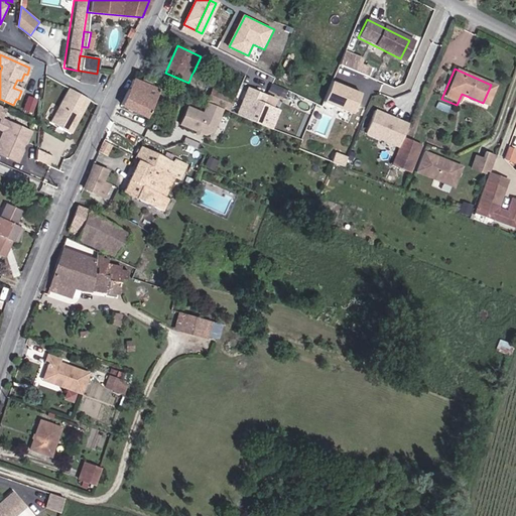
[(94,89),(97,74),(80,71),(78,85),(94,89)]
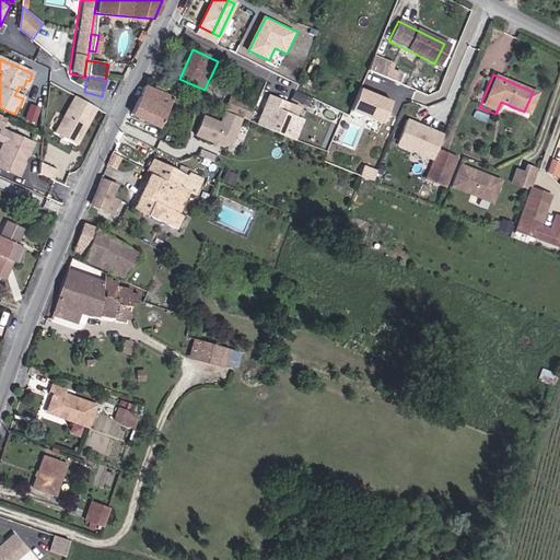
[(131,114),(159,128),(173,100),(167,97),(168,93),(164,91),(162,94),(144,86),(131,114)]
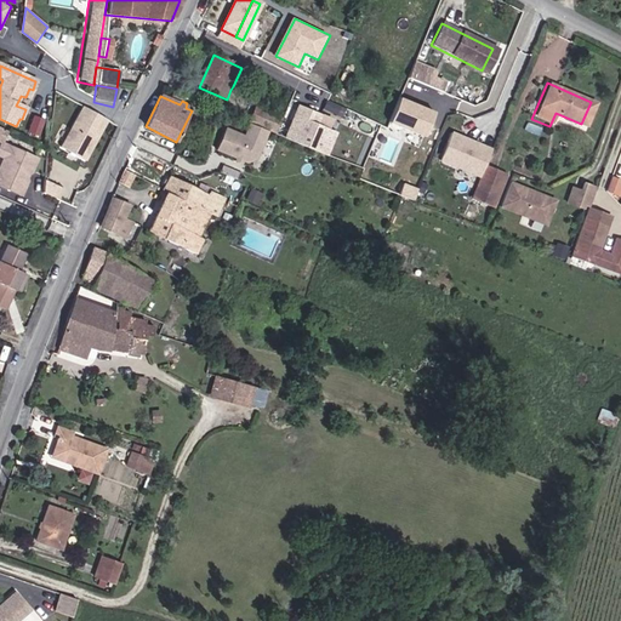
[(400,97),(391,121),(428,136),(438,113),(400,97)]
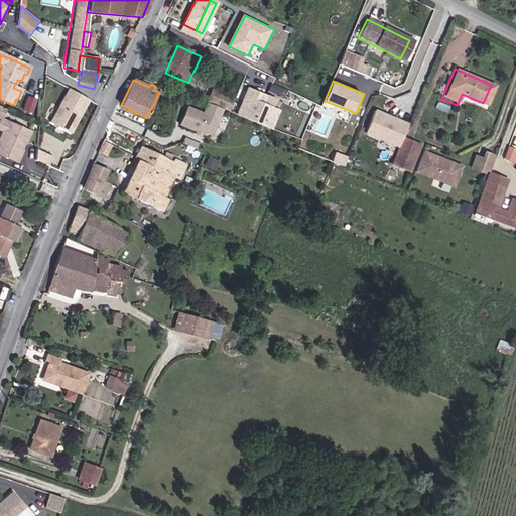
[(250,87),(239,113),(274,128),(282,110),(275,107),(279,100),(250,87)]
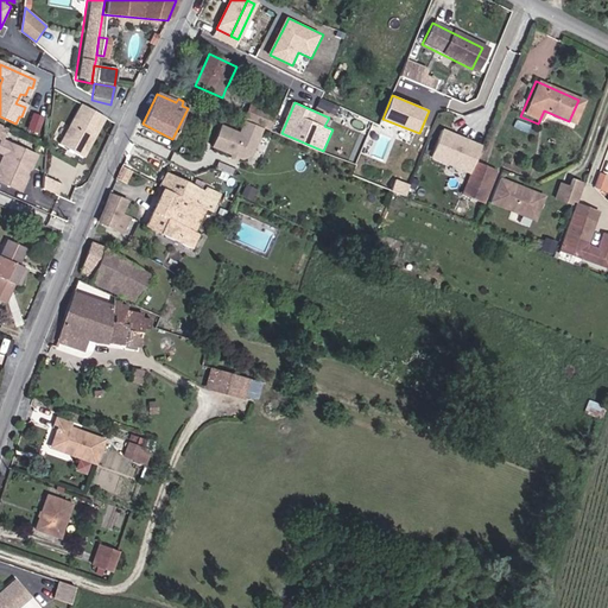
[(244,118),(268,130),(274,115),(249,103),(244,118)]
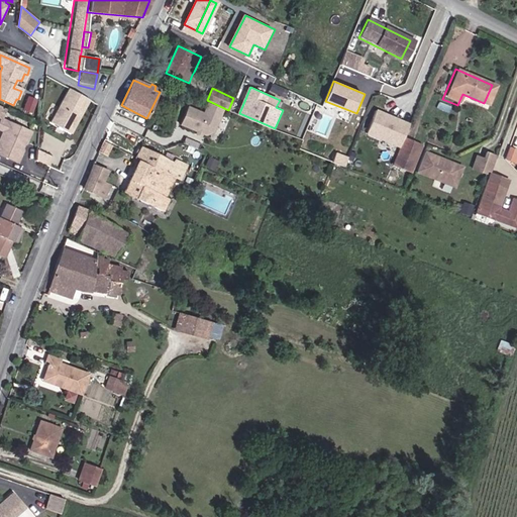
[(86,101),(68,90),(48,124),(68,134),(86,101)]
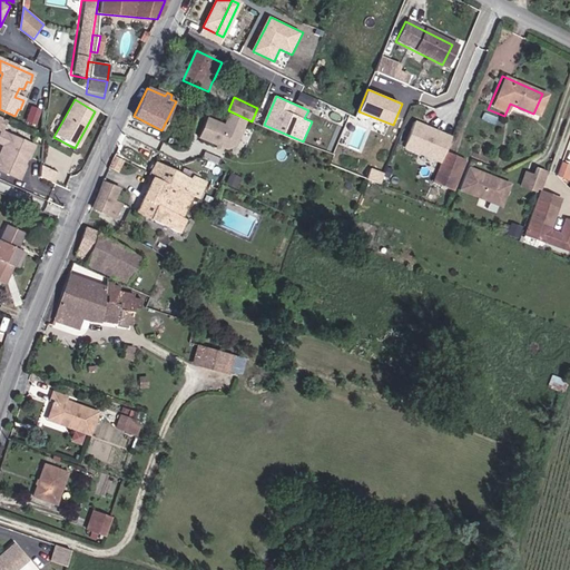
[(31,106),(28,120),(38,123),(41,108),(31,106)]
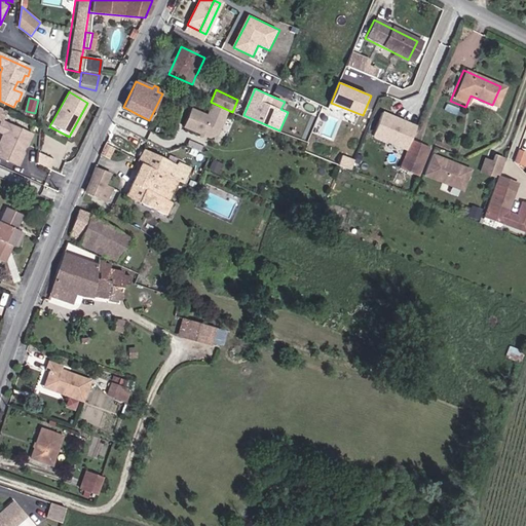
[(227,110),(211,104),(207,115),(191,108),(179,137),(203,148),(213,145),(227,110)]
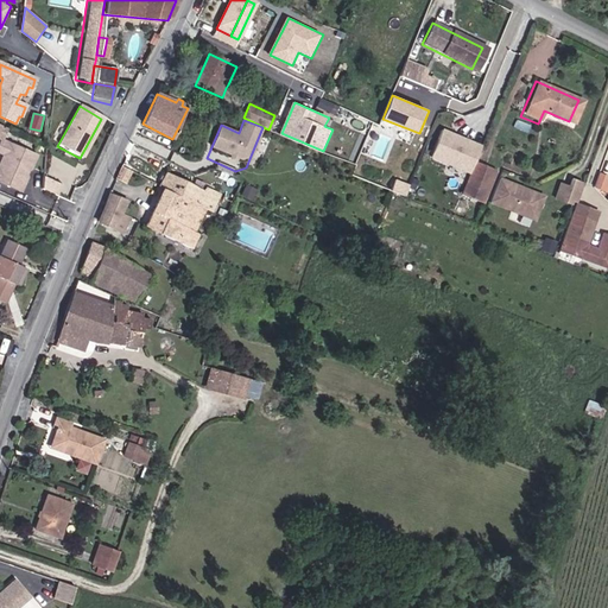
[(443,131),(432,162),(472,176),(476,163),(482,145),(443,131)]
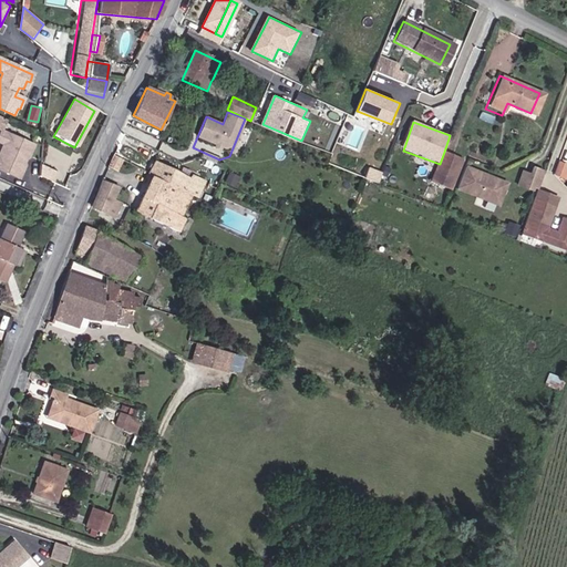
[(0,169),(18,178),(22,169),(19,164),(21,158),(28,158),(33,145),(3,132),(0,131),(0,144),(1,145),(2,145),(2,148),(2,152),(0,155),(0,154),(0,169)]
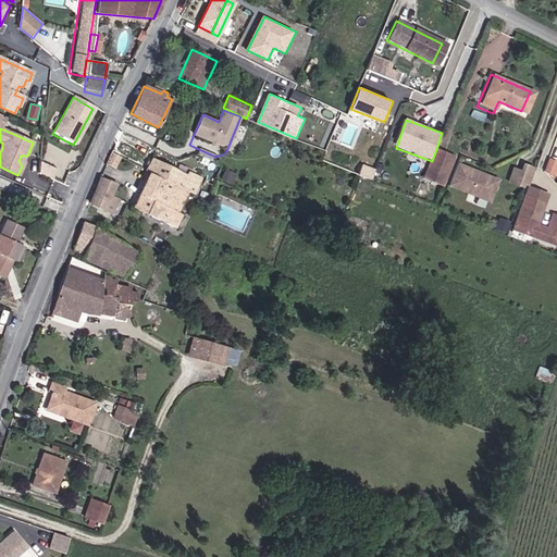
[(457,158),(436,149),(432,161),(424,177),(445,187),(457,158)]
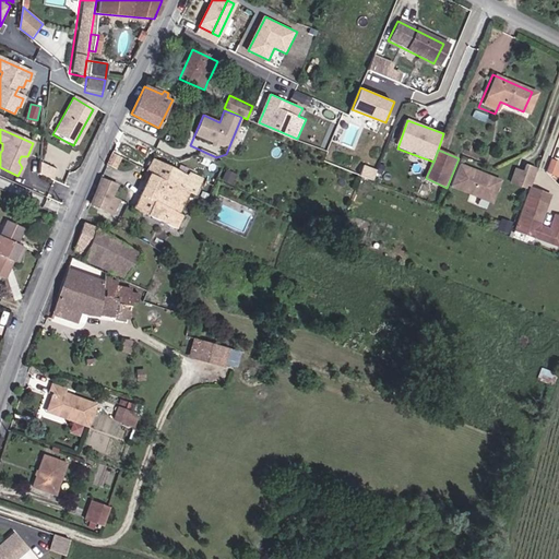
[(119,159),(110,155),(105,165),(114,169),(119,159)]
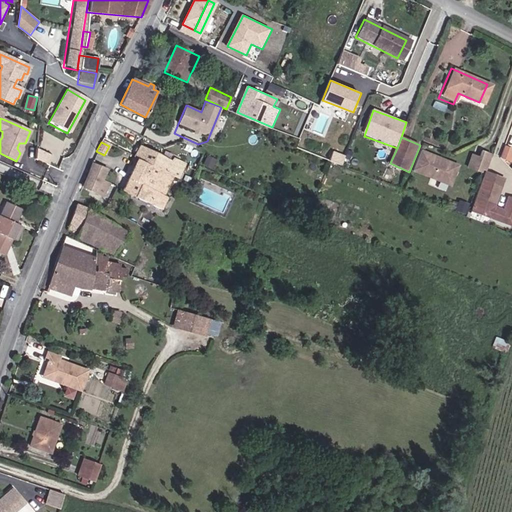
[(139,145),(133,158),(137,160),(172,178),(176,181),(183,164),(170,158),(168,160),(139,145)]
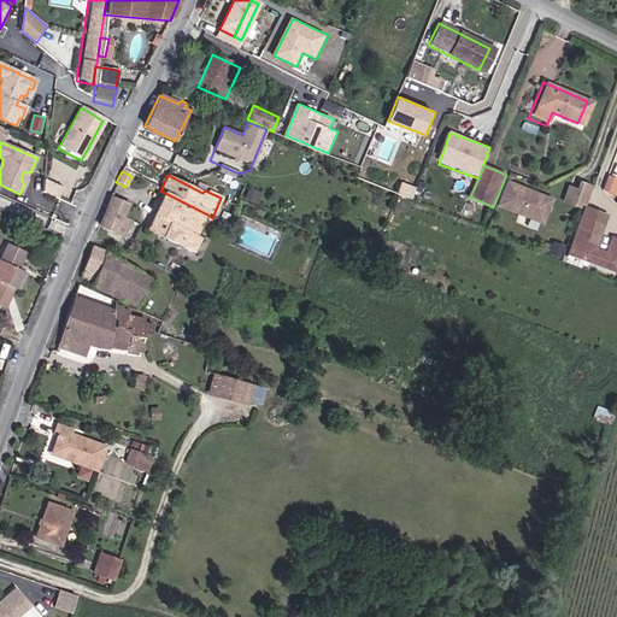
[(581,206),(589,183),(577,180),(575,187),(569,201),(581,206)]
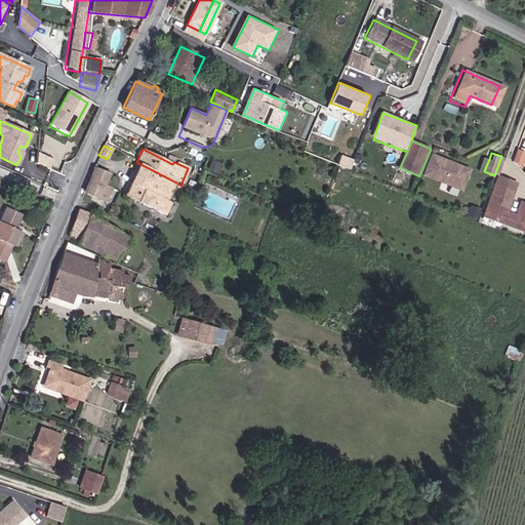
[(52,161),(38,154),(38,165),(48,170),(52,161)]
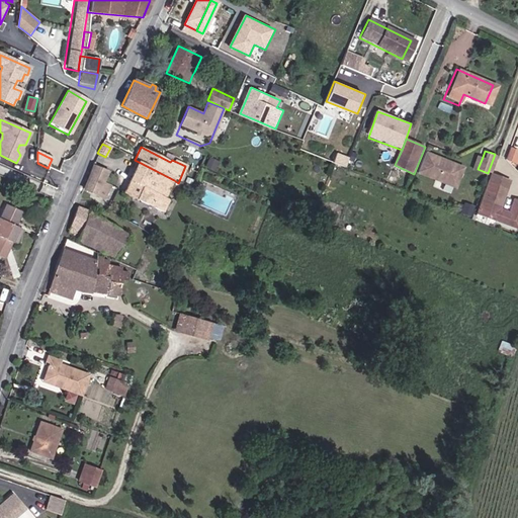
[(466,167),(428,152),(420,172),(458,187),(466,167)]
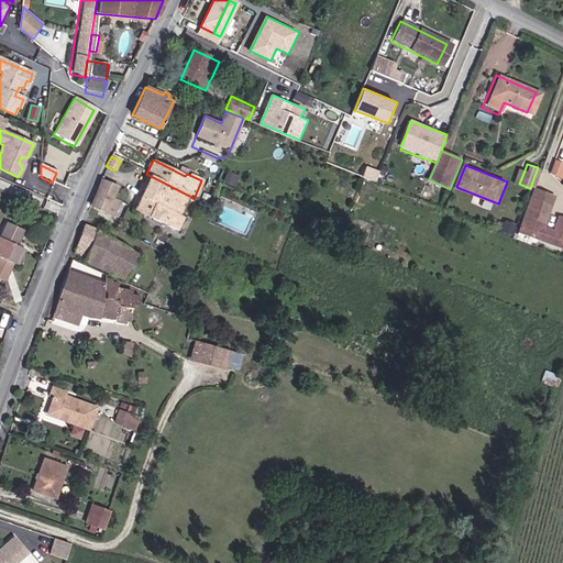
[(558,169),(549,166),(544,178),(554,181),(558,169)]
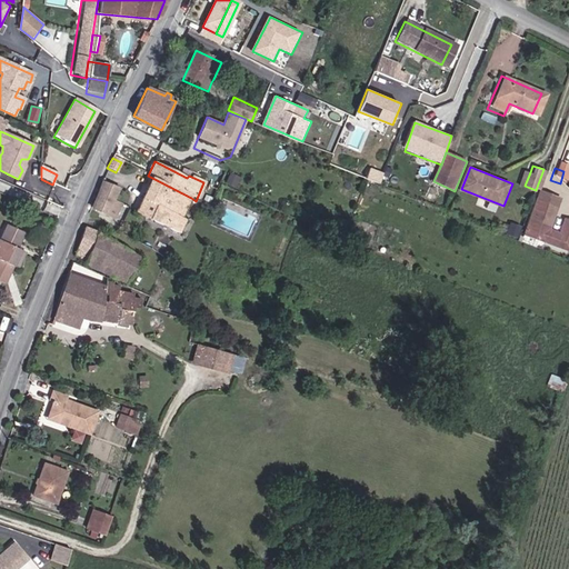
[(525,186),(530,172),(522,169),(518,182),(525,186)]
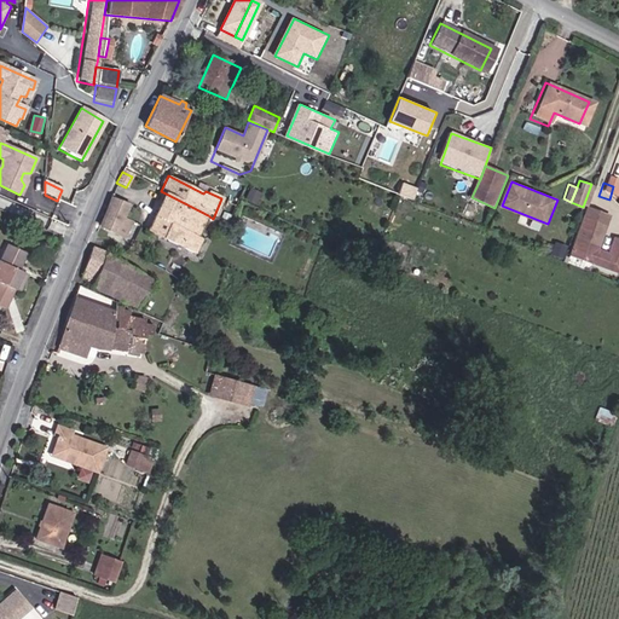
[(208,215),(166,194),(148,230),(196,256),(203,242),(200,239),(197,238),(208,215)]
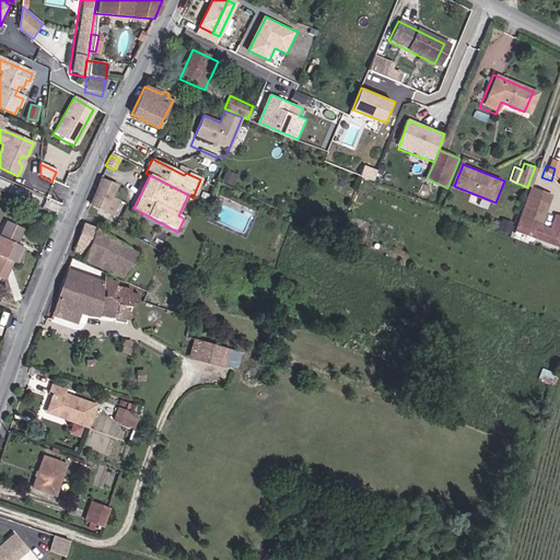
[(115,185),(100,178),(91,199),(86,211),(108,220),(118,200),(111,196),(115,185)]
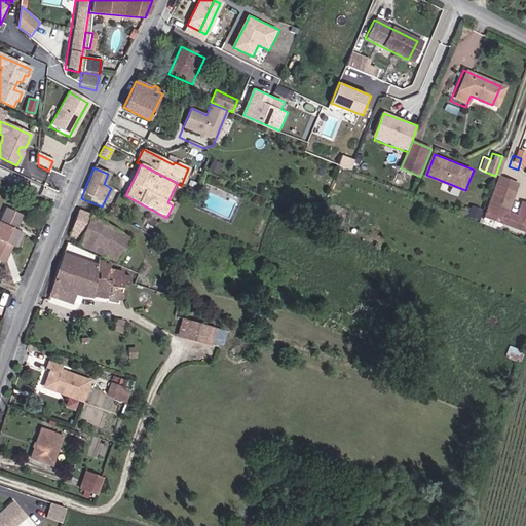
[(495,178),(491,188),(480,218),(510,230),(511,226),(523,231),(525,222),(525,208),(519,205),(514,219),(502,216),(511,194),(515,184),(495,178)]
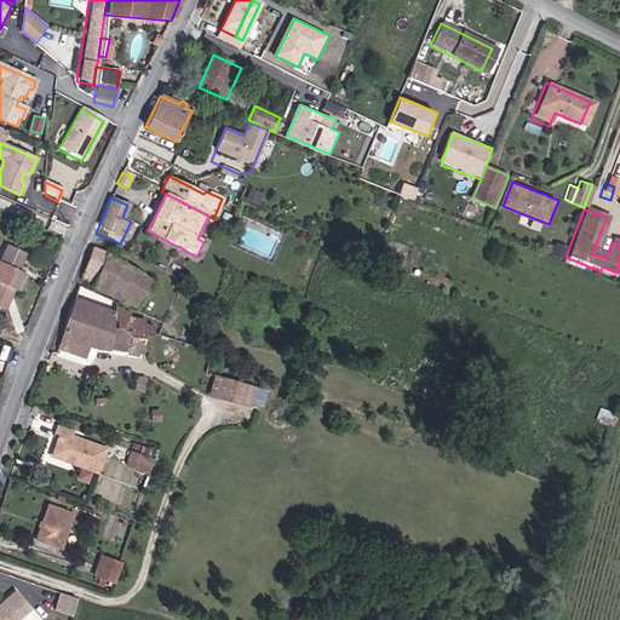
[(0,313),(5,316),(15,292),(21,276),(17,274),(26,256),(6,247),(0,259),(0,313)]
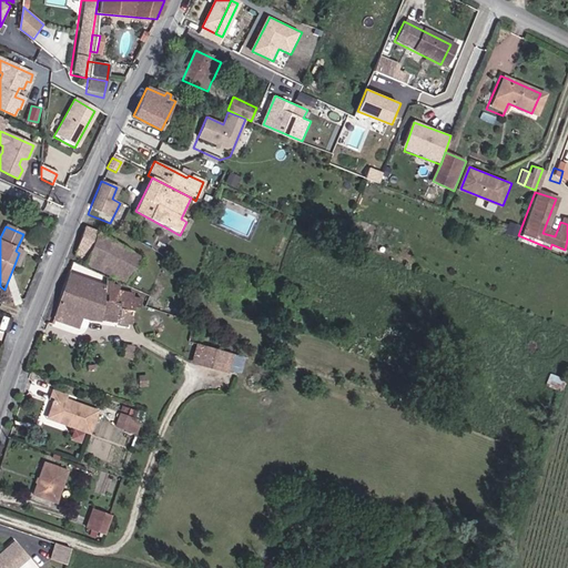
[(113,240),(82,229),(73,255),(82,260),(81,263),(125,284),(133,273),(142,260),(113,240)]
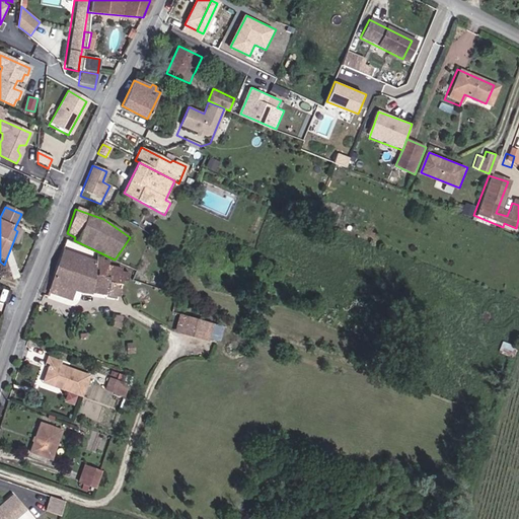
[(17,231),(12,244),(17,246),(23,233),(17,231)]
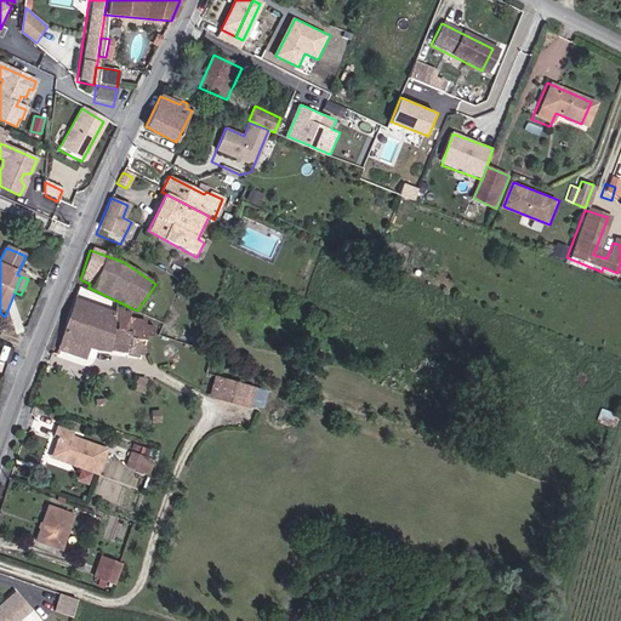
[(114,303),(77,286),(62,329),(56,355),(83,364),(89,346),(144,363),(153,335),(126,325),(129,315),(113,309),(114,303)]
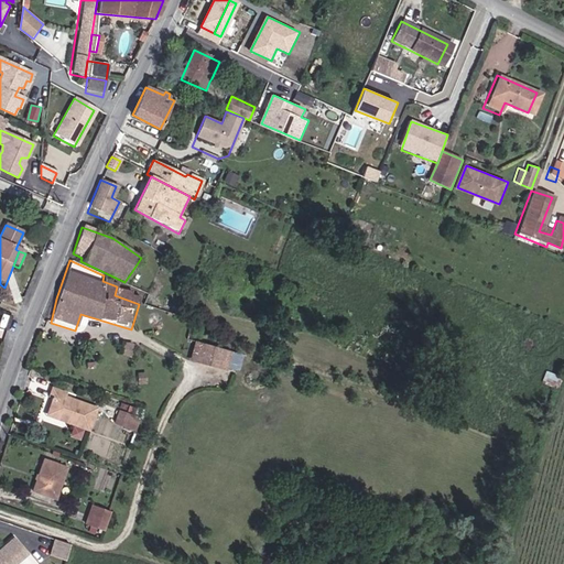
[(229,354),(194,344),(188,359),(225,369),(229,354)]
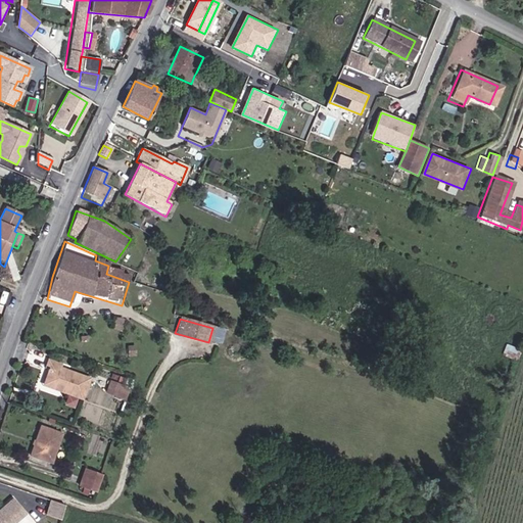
[(77,400),(84,381),(56,372),(57,367),(43,362),(41,370),(45,372),(40,386),(54,392),(56,387),(60,389),(58,394),(77,400)]
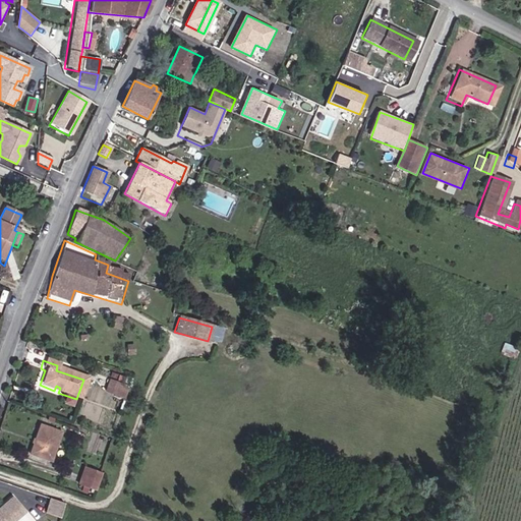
[(107,391),(127,398),(131,386),(111,379),(107,391)]
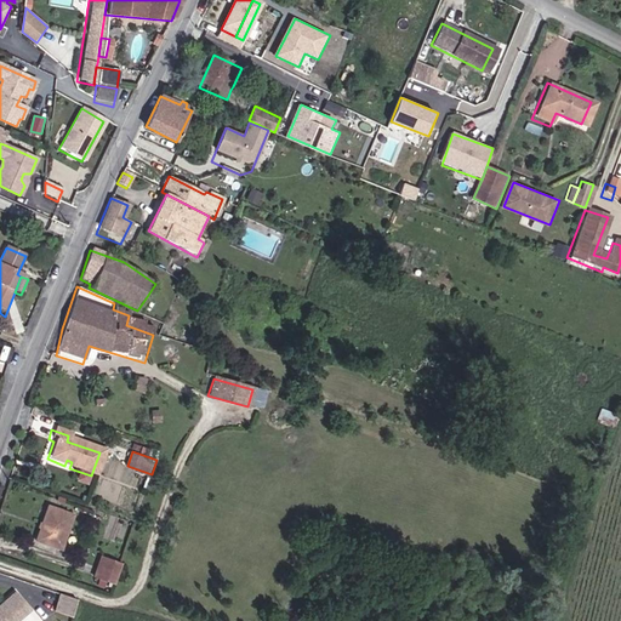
[(63,517),(39,508),(27,543),(51,552),(63,517)]
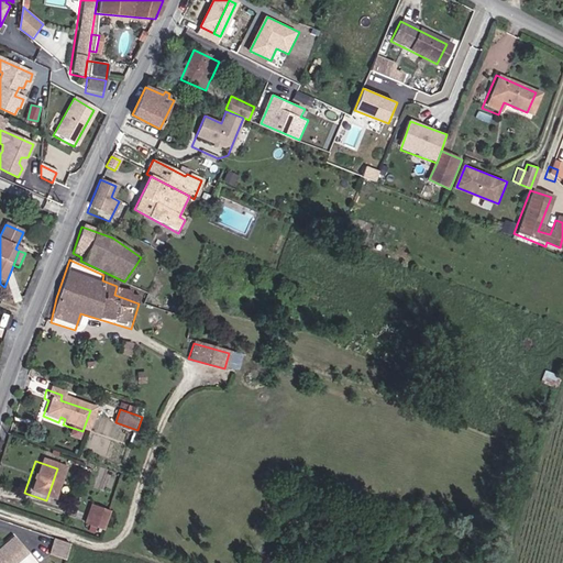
[(83,526),(98,531),(105,514),(89,508),(83,526)]
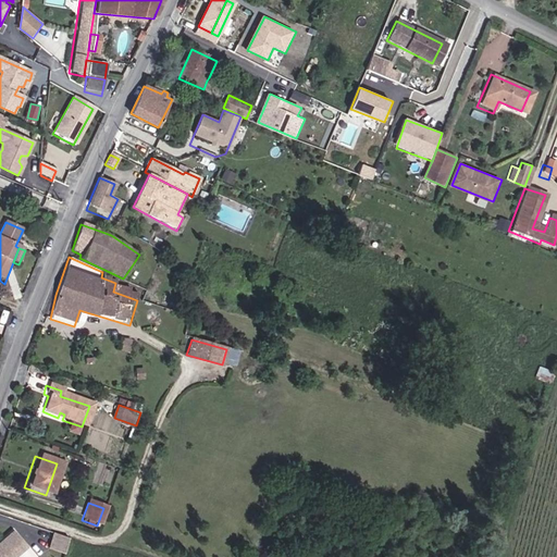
[(0,556),(7,556),(8,554),(24,540),(9,524),(0,532),(0,556)]
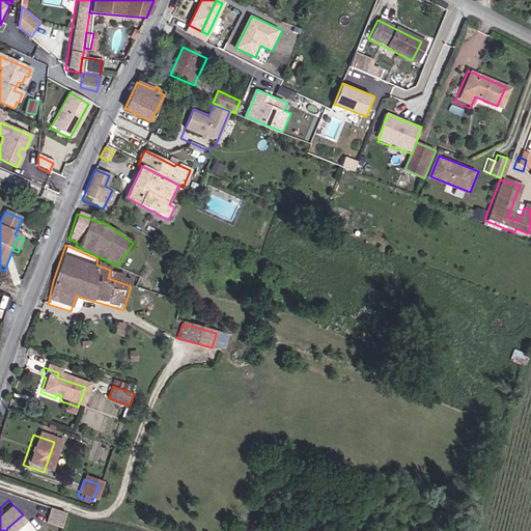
[(62,509),(50,504),(46,521),(58,525),(62,509)]
